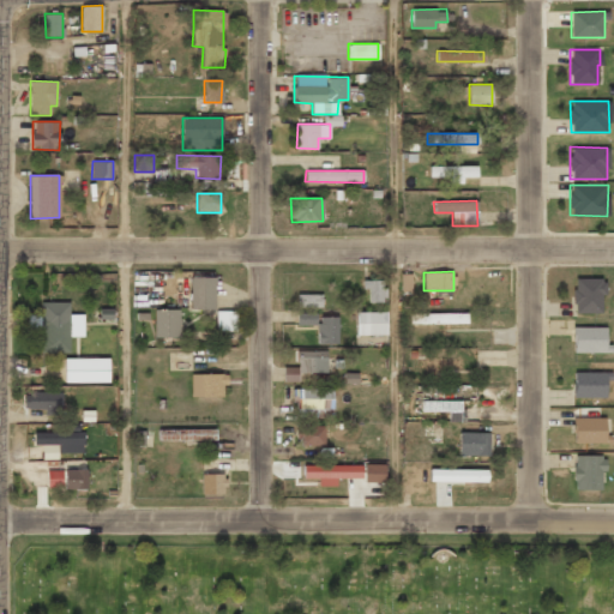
[(215,309),(215,277),(190,277),(190,309),(215,309)]
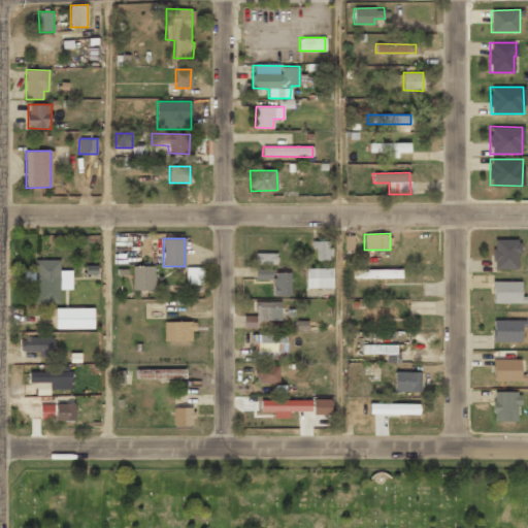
[(518,239),(493,239),(494,269),(519,268),(518,239)]
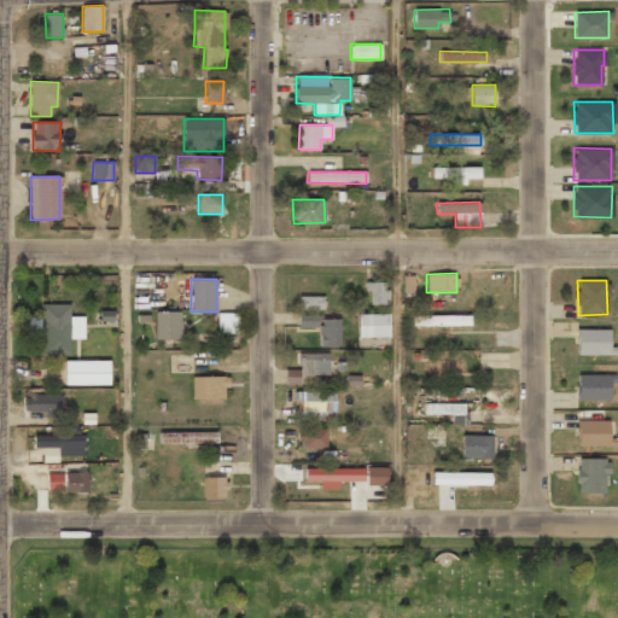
[(371,304),(386,304),(386,281),(365,283),(365,291),(371,291),(371,304)]
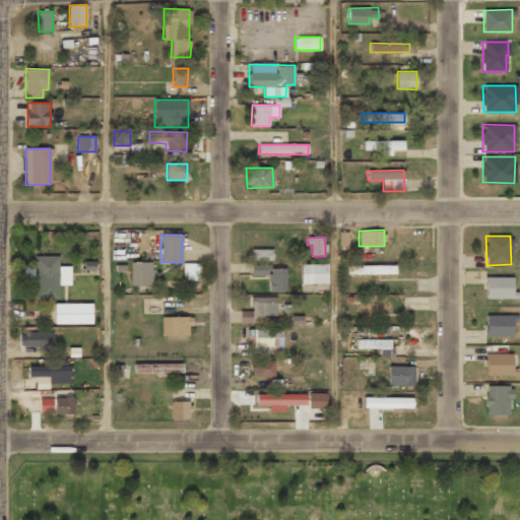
[(251,259),(272,260),(272,249),(252,249),(251,259)]
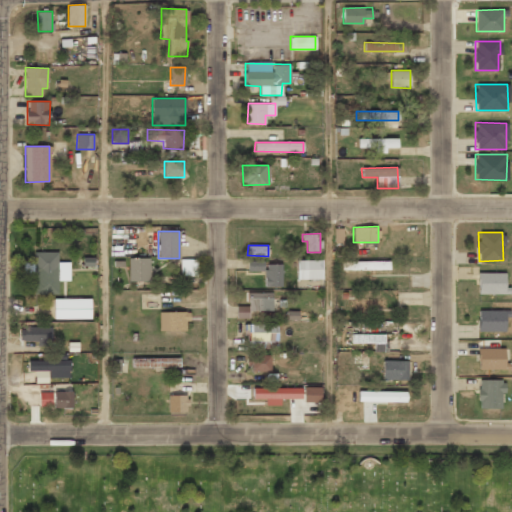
[(69,262),(58,262),(58,252),(34,252),(34,263),(23,263),(24,273),(34,273),(35,294),(57,294),(57,281),(69,281),(69,262)]
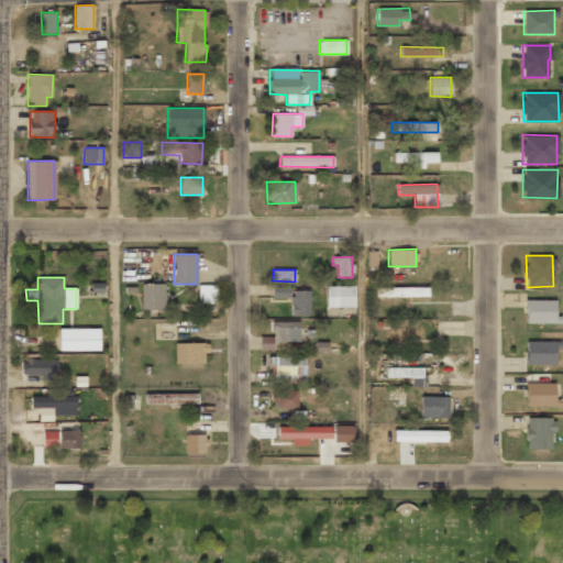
[(142,283),(141,309),(164,310),(164,284),(142,283)]
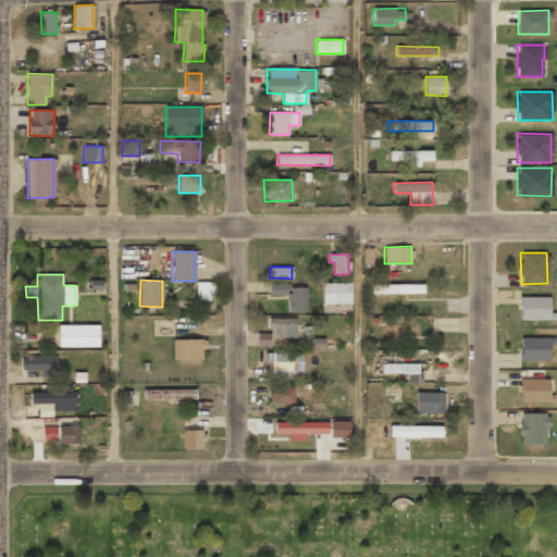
[(214,300),(214,282),(196,283),(196,300),(214,300)]
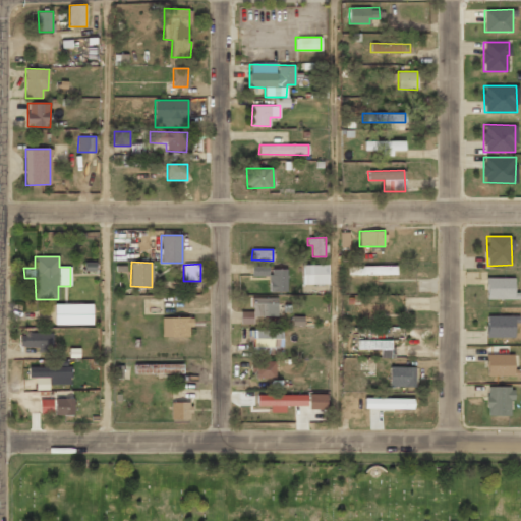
[(269,265),(252,265),(251,275),(268,275),(269,265)]
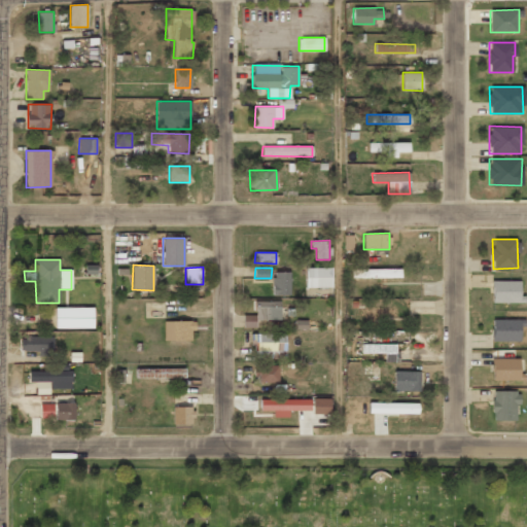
[(330,287),(331,268),(305,268),(305,287),(330,287)]
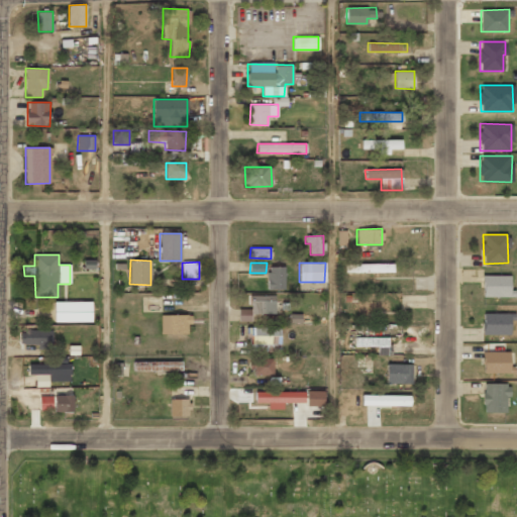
[(393,264),(344,265),(345,273),(393,273),(393,264)]
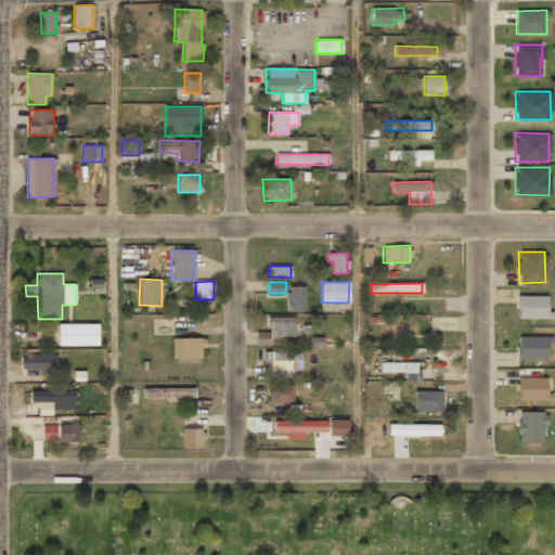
[(306,286),(287,286),(287,310),(306,310),(306,286)]
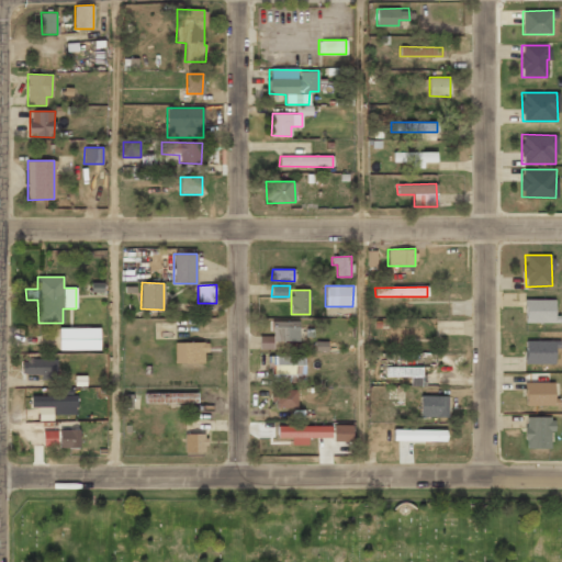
[(525,323),(557,323),(555,299),(525,300),(525,323)]
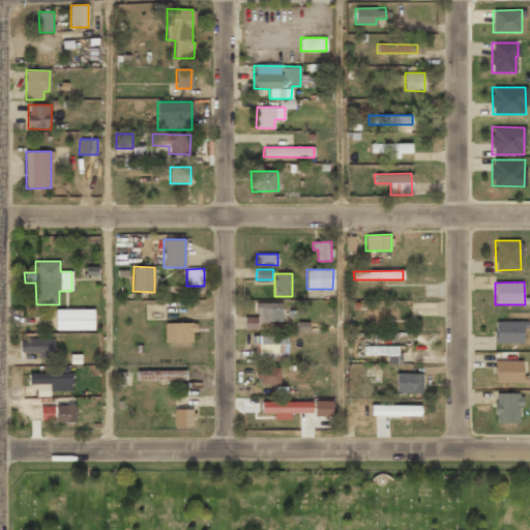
[(244,317),(244,329),(257,329),(257,322),(282,321),(282,302),(256,302),(257,317),(244,317)]
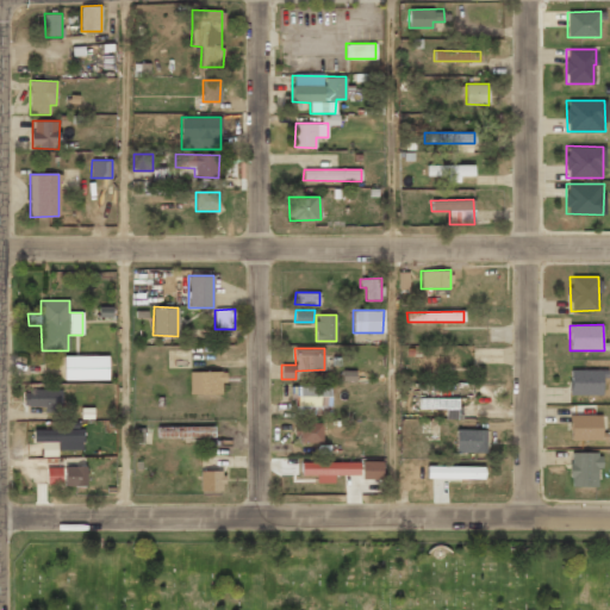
[(109,356),(64,355),(64,379),(107,380),(109,356)]
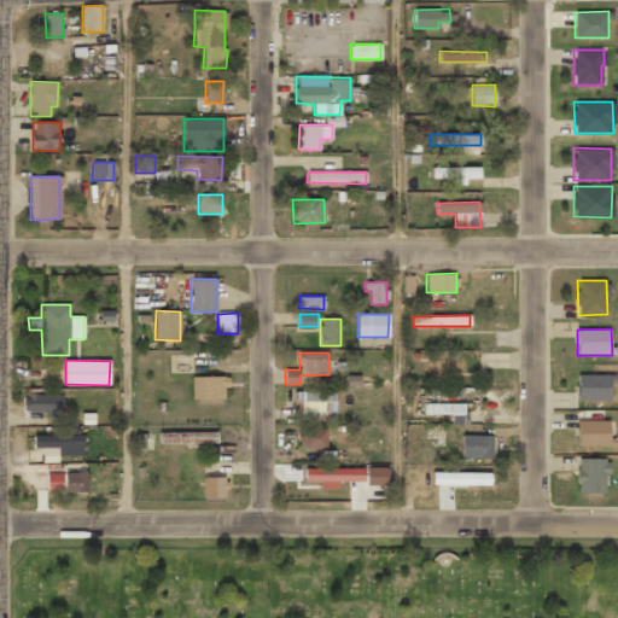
[(466,361),(420,361),(420,372),(466,372),(466,361)]
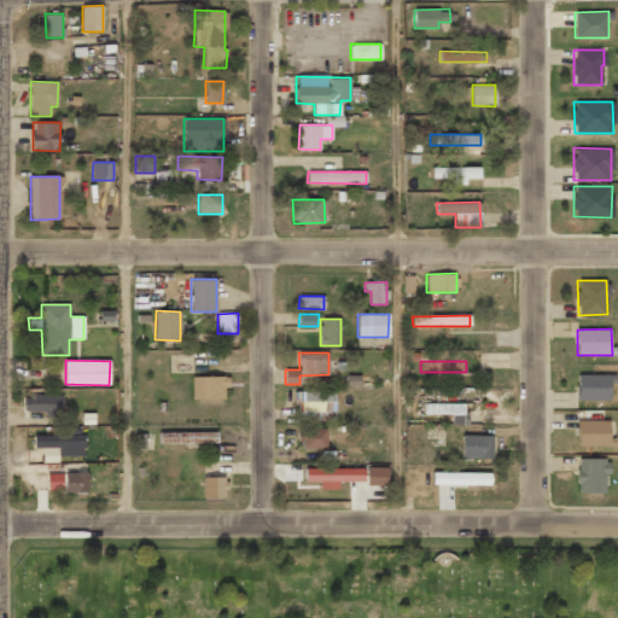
[(611,400),(611,374),(577,374),(577,400),(611,400)]
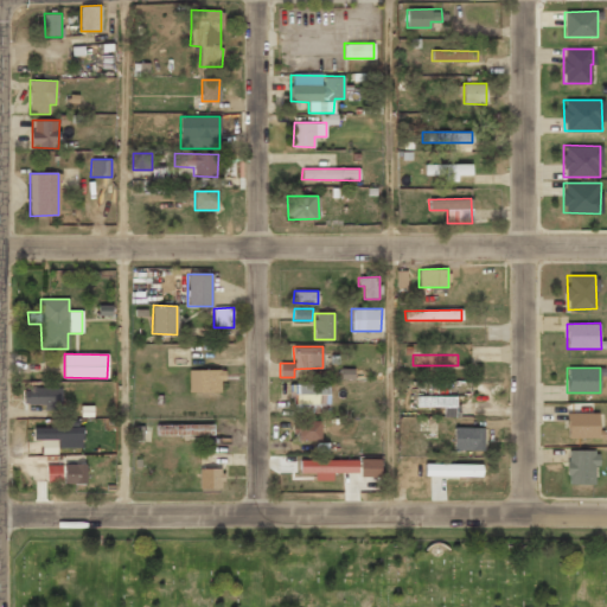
[(221,393),(221,381),(224,381),(224,369),(189,370),(189,393),(221,393)]
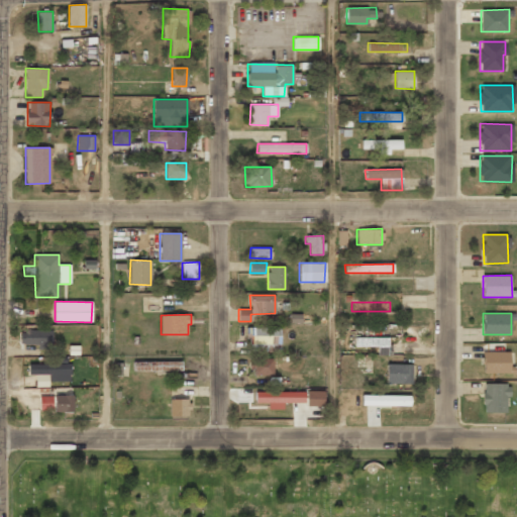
[(280,327),(247,327),(247,348),(280,349),(280,327)]
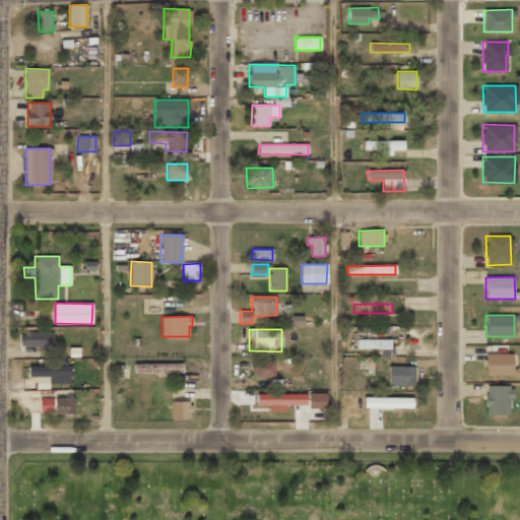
[(52,332),(20,331),(20,345),(37,346),(36,351),(51,351),(52,332)]
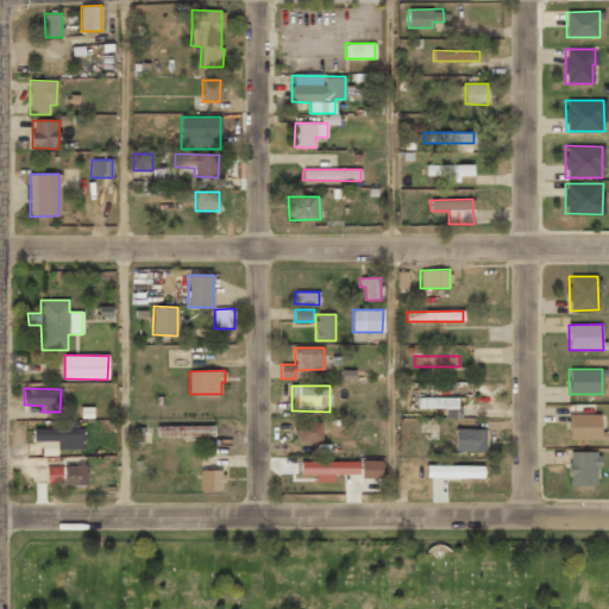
[(457,397),(418,397),(418,408),(445,408),(445,418),(457,418),(457,397)]
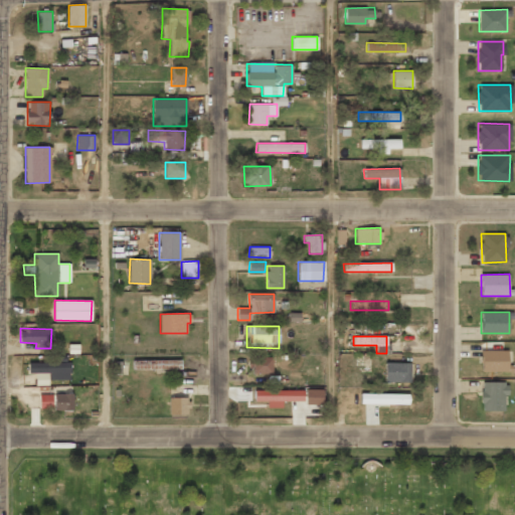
[(507,350),(481,350),(481,371),(507,371),(507,350)]
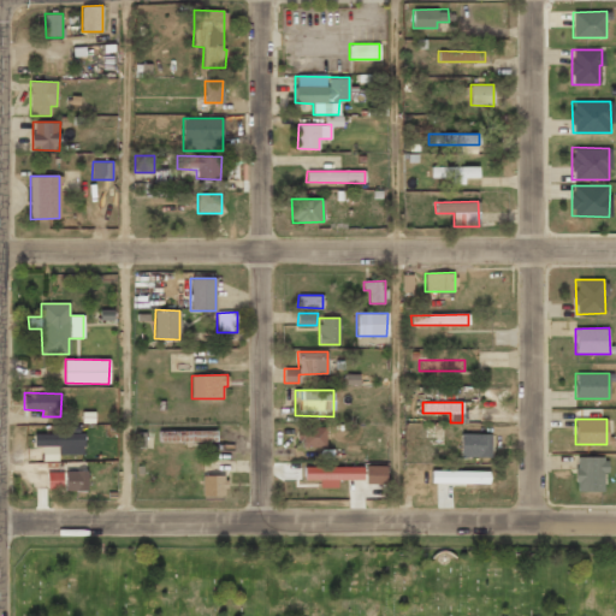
[(325,446),(325,427),(300,427),(300,446),(325,446)]
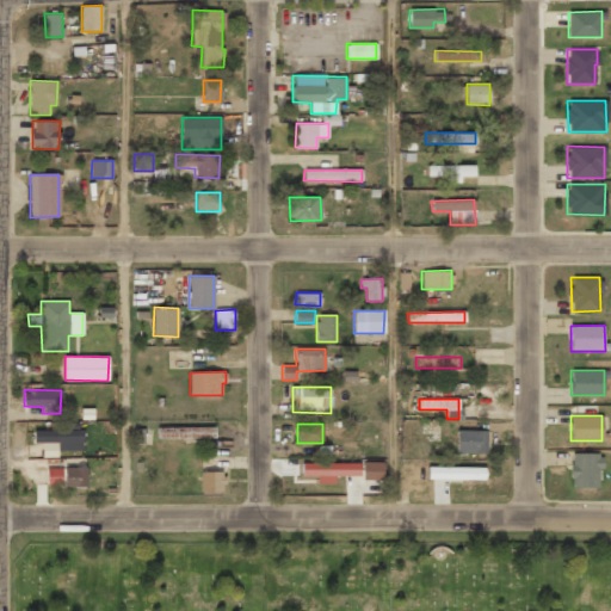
[(156,429),(158,439),(215,438),(214,427),(156,429)]
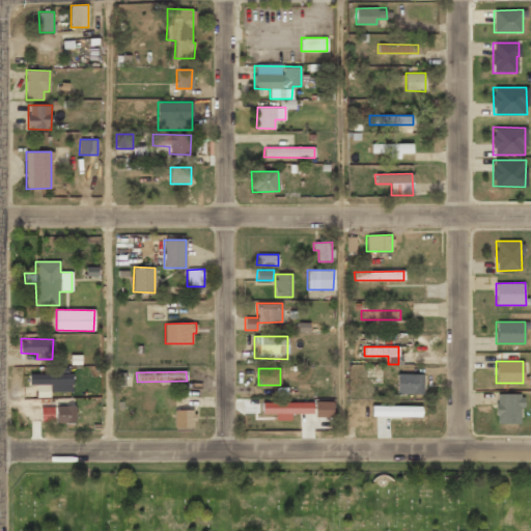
[(49,391),(73,391),(72,373),(29,374),(29,385),(36,385),(36,397),(49,397),(49,391)]
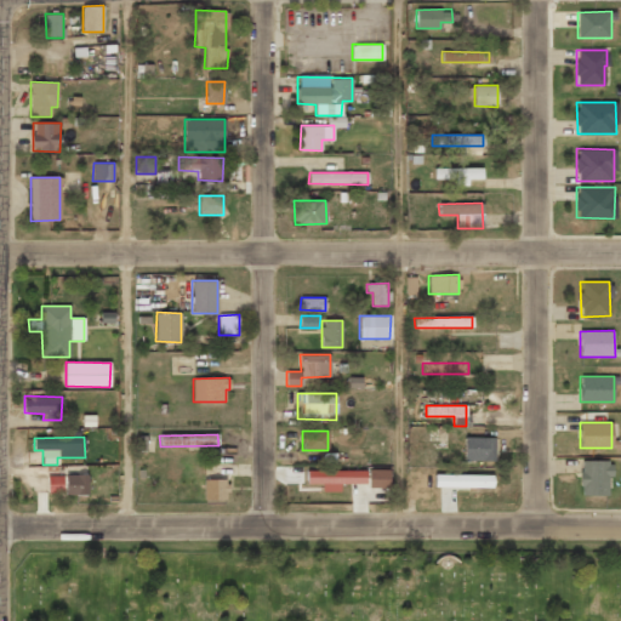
[(495,438),(465,437),(463,461),(494,461),(495,438)]
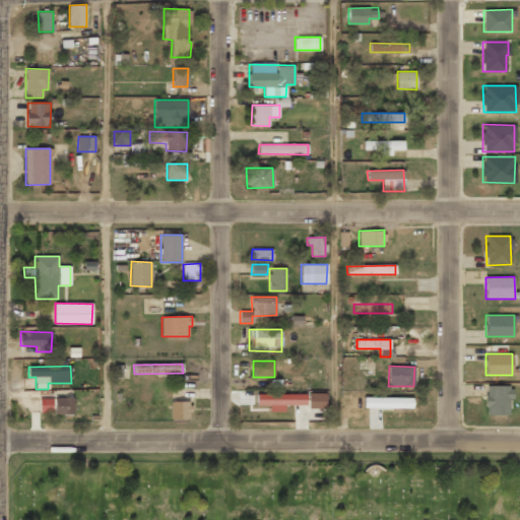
[(511,386),(485,386),(485,414),(509,414),(509,398),(511,398),(511,386)]
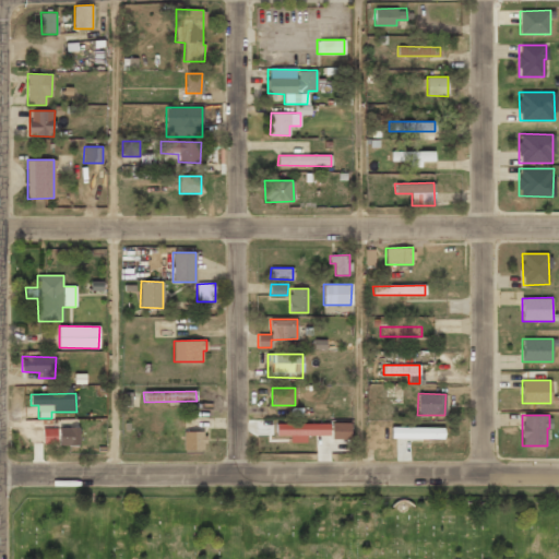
[(306,442),(306,436),(330,435),(329,423),(276,424),(276,436),(288,436),(288,442),(306,442)]
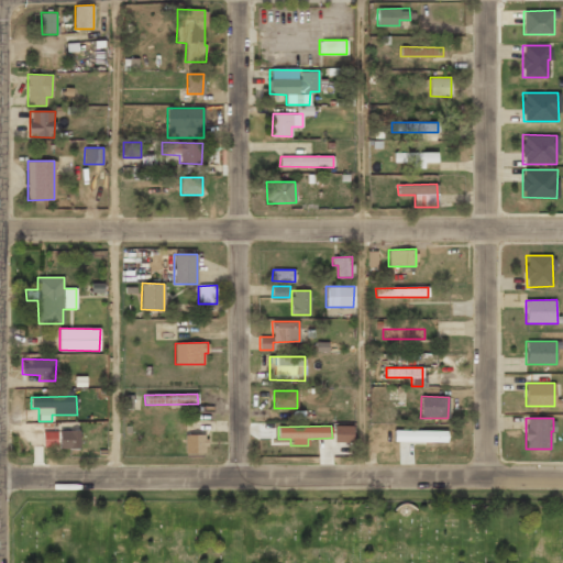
[(352,426),(334,426),(334,442),(352,442),(352,426)]
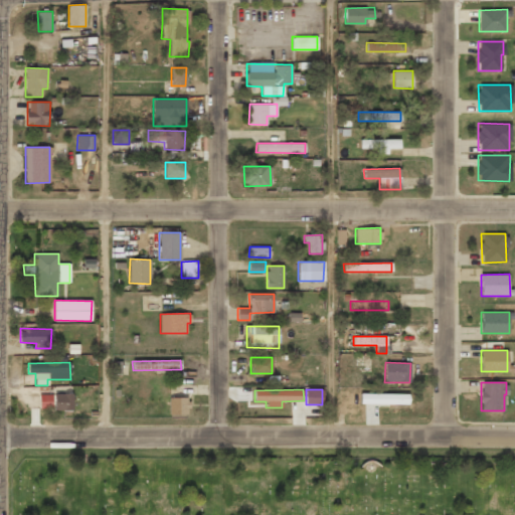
[(72,410),(72,393),(53,393),(53,410),(72,410)]
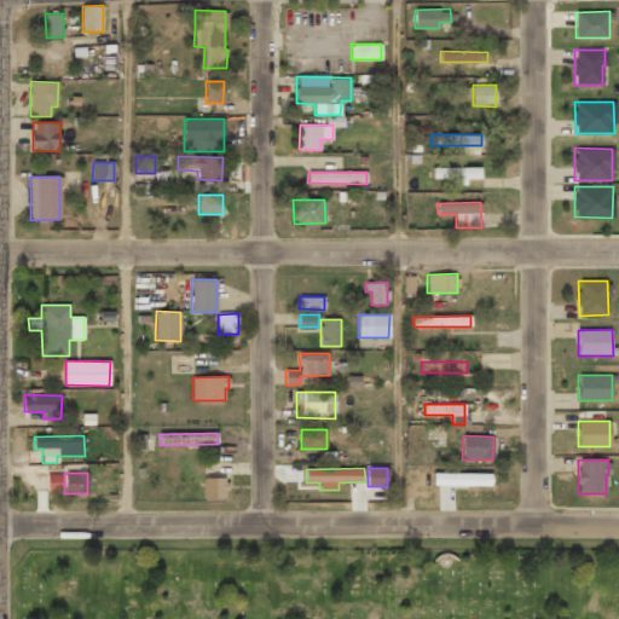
[(491,474),(433,473),(433,485),(491,486),(491,474)]
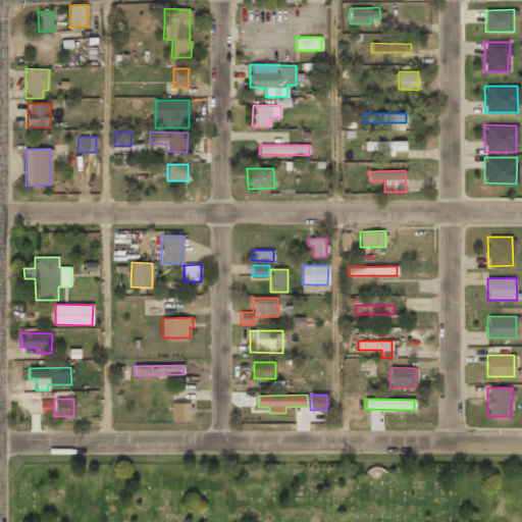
[(53,413),(53,400),(40,401),(40,414),(53,413)]
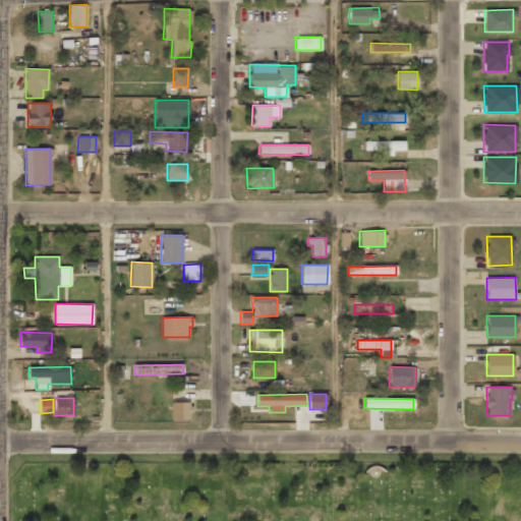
[(189,402),(170,402),(171,419),(190,419),(189,402)]
